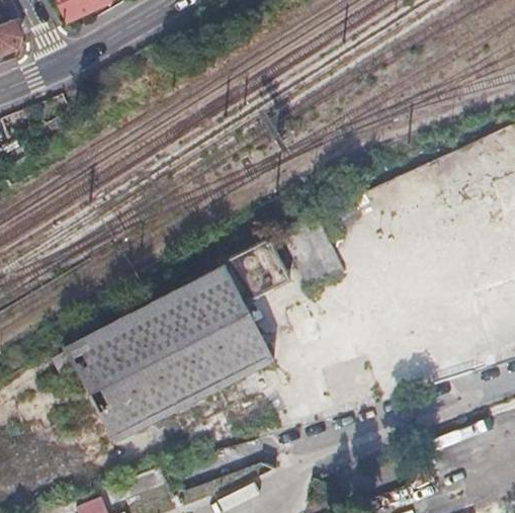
[(59,0),(60,1),(68,19),(110,0),(59,0)]
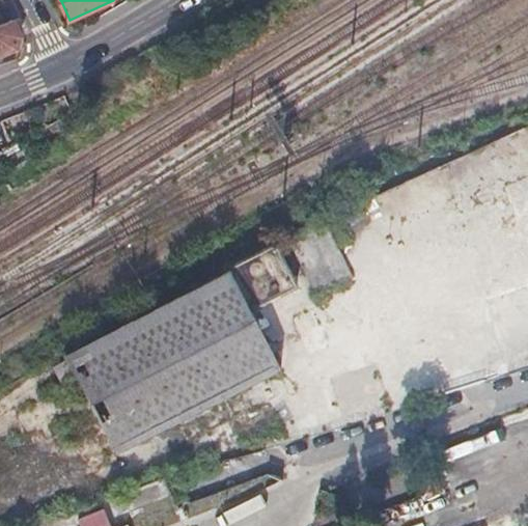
[(0,45),(1,45),(3,50),(21,43),(25,32),(17,17),(0,22),(0,45)]
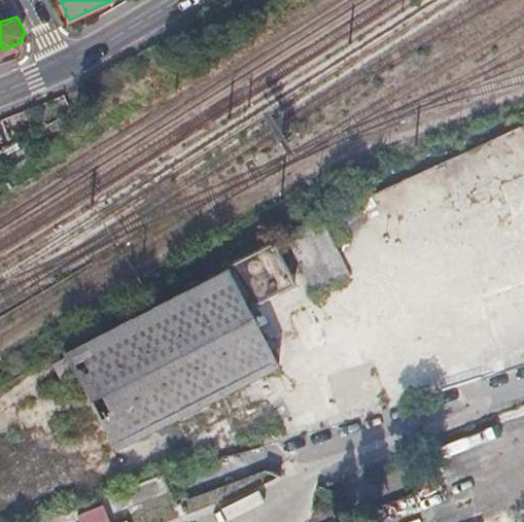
[(64,354),(65,355),(65,357),(49,366),(61,386),(76,378),(115,454),(278,367),(247,309),(295,283),(275,243),(64,354)]
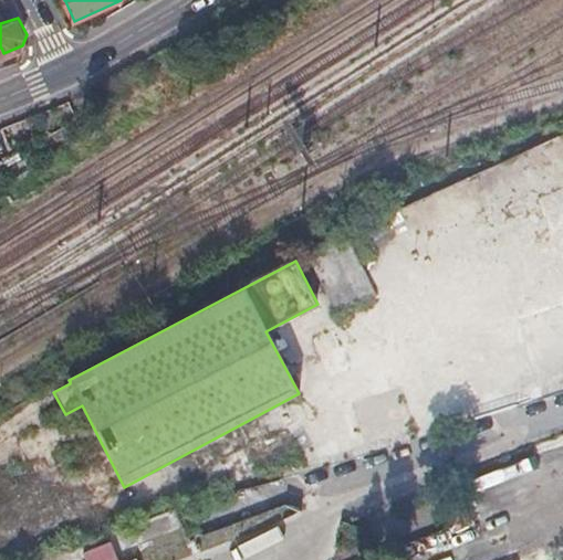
[(562,299),(515,316),(543,397),(562,389),(562,299)]
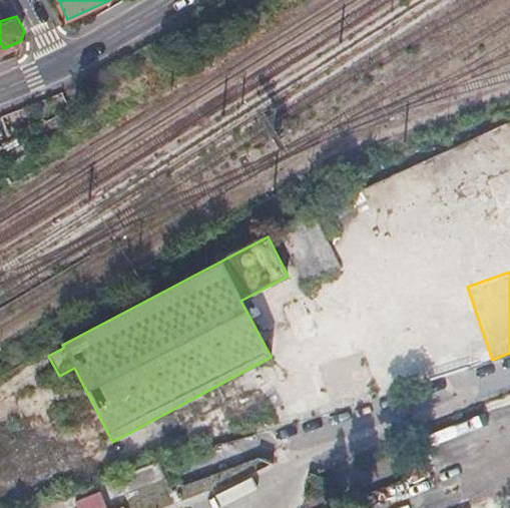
[(314,418),(311,411),(300,415),(303,422),(314,418)]
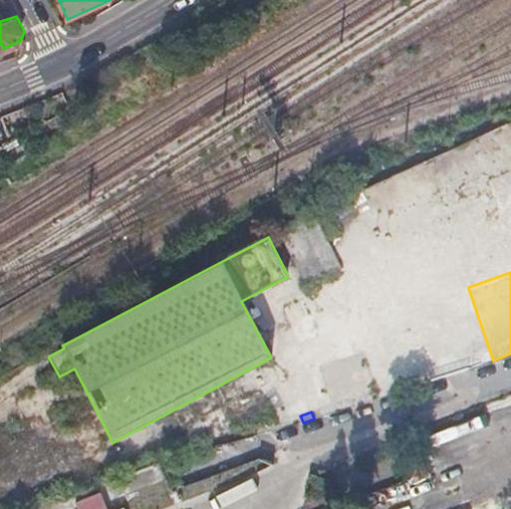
[(343,506),(416,475),(405,450),(332,480),(343,506)]
